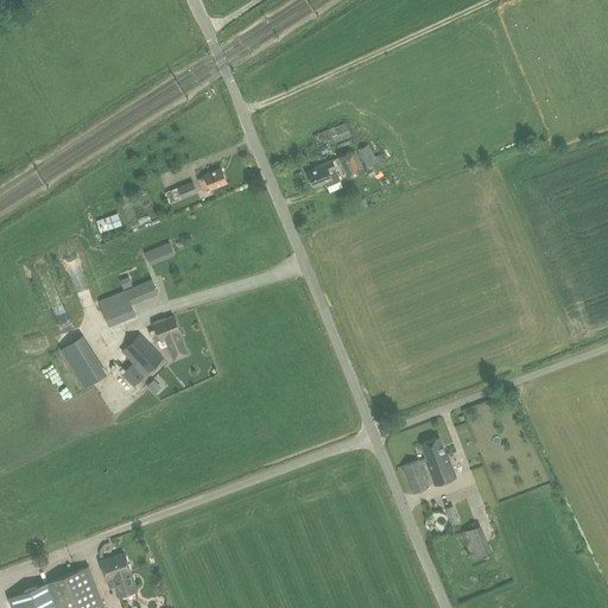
[(334,127),(314,135),(317,145),(333,139),(334,143),(352,135),(350,132),(346,122),(335,127),(334,127)]
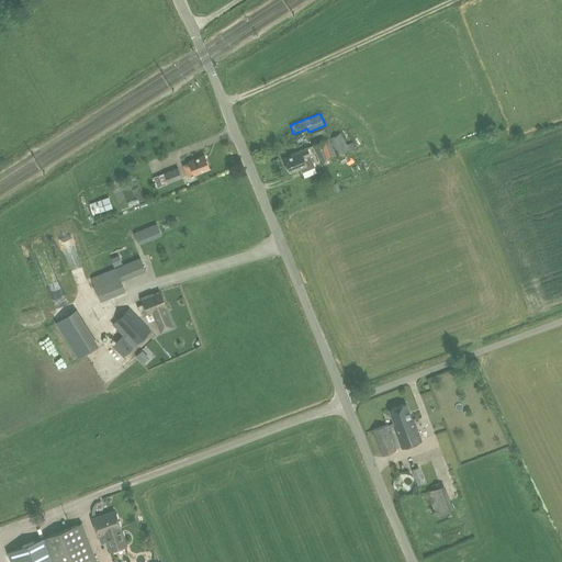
[(330,137),(338,155),(349,150),(347,145),(341,133),(330,137)]
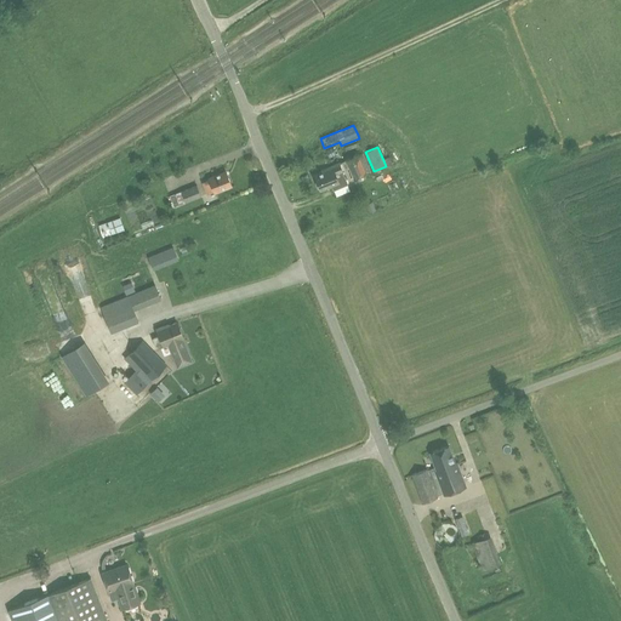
[(336,154),(332,148),(326,151),(329,158),(336,154)]
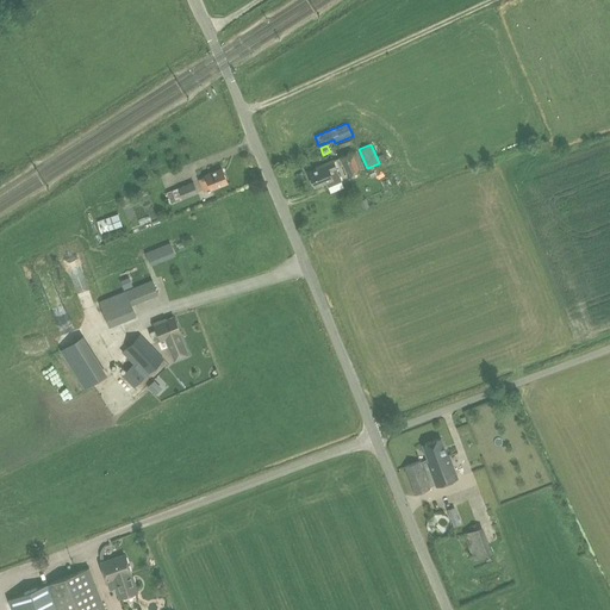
[(343,166),(347,176),(366,169),(358,150),(338,157),(340,159),(343,166)]
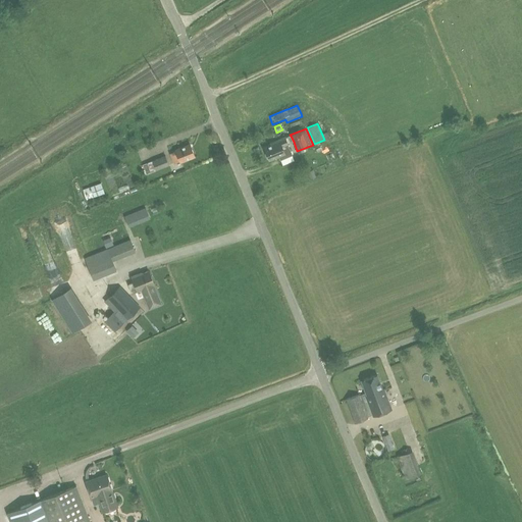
[(270,144),(264,147),(270,159),(278,156),(280,159),(292,155),(288,143),(289,143),(286,137),(285,136),(278,139),(279,140),(270,143),(270,144)]
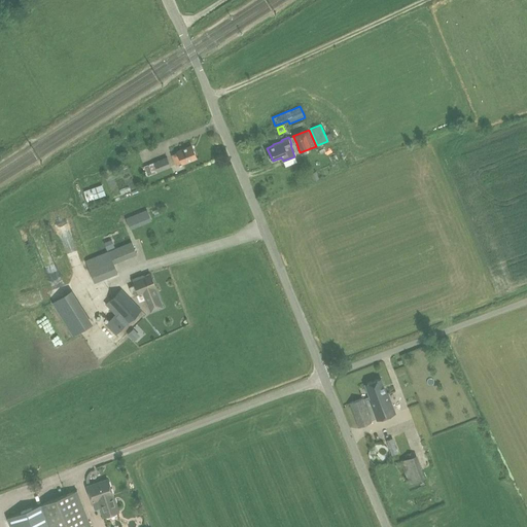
[(178,152),(172,155),(176,166),(182,163),(182,164),(197,157),(191,146),(177,151),(178,152)]
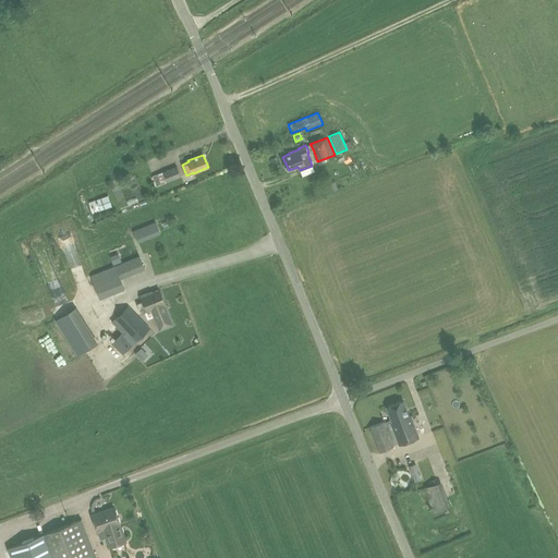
[(177,167),(162,172),(167,181),(167,182),(181,177),(177,167)]
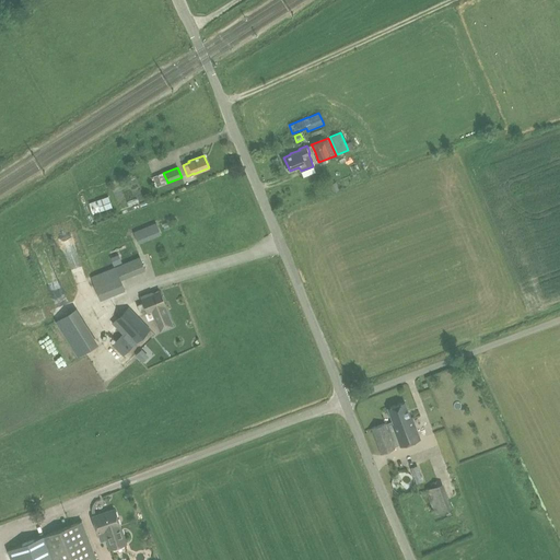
[(97,200),(89,203),(93,214),(112,208),(108,197),(97,200)]
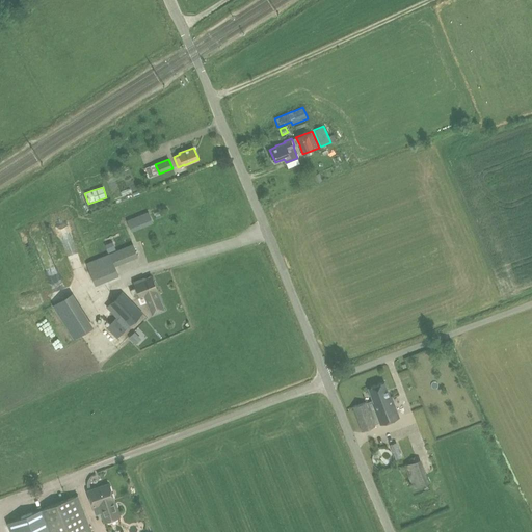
[(128,221),(132,230),(152,222),(148,213),(128,221)]
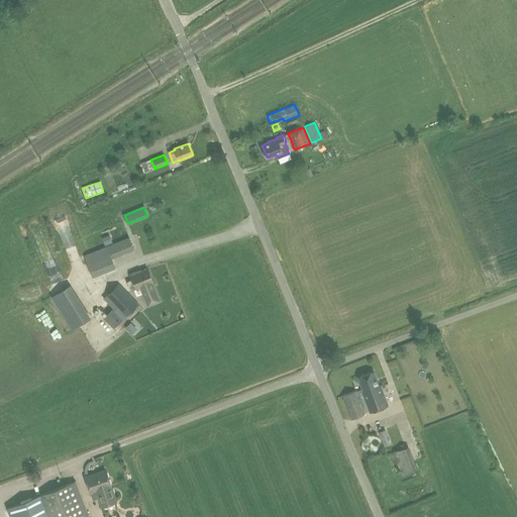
[(109,235),(102,238),(105,246),(112,243),(109,235)]
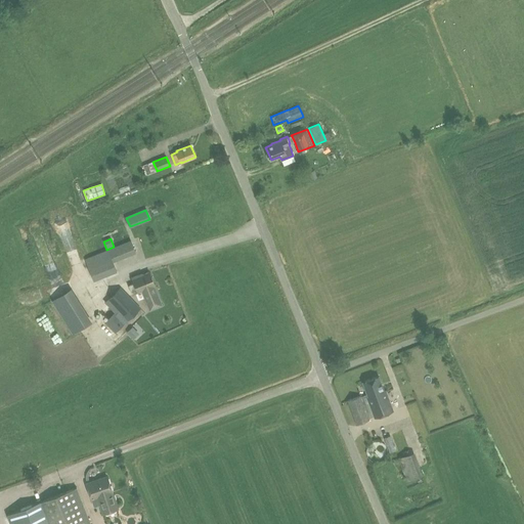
[(108,250),(85,259),(94,280),(117,271),(113,260),(121,257),(135,252),(131,242),(108,250)]
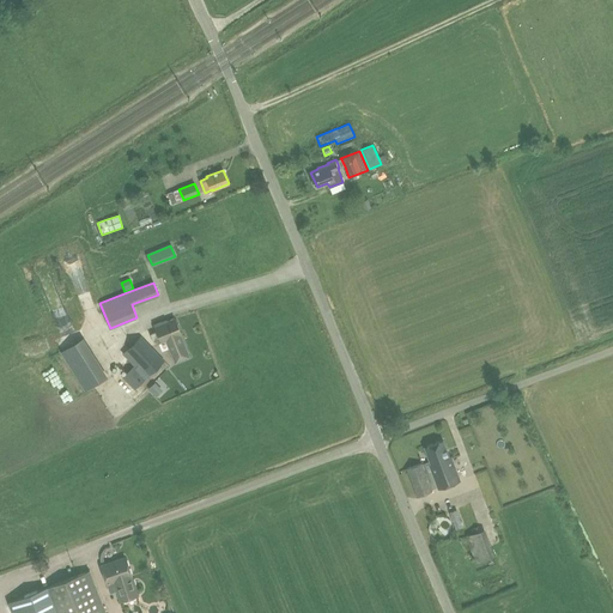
[(151,334),(156,345),(167,340),(176,363),(189,358),(181,335),(182,334),(175,319),(163,323),(163,322),(156,325),(158,332),(151,334)]
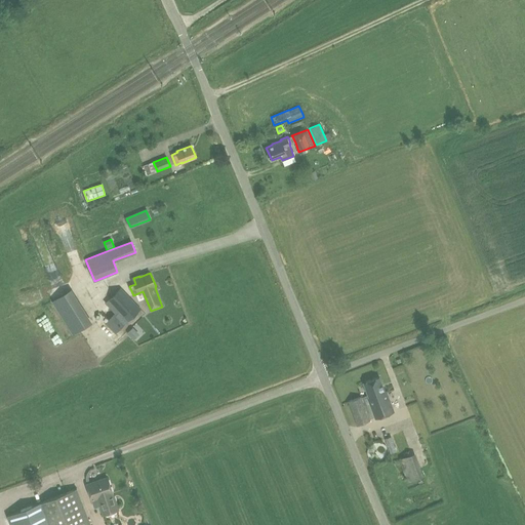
[(105,322),(115,333),(142,309),(120,287),(107,300),(119,313),(117,315),(115,313),(105,322)]
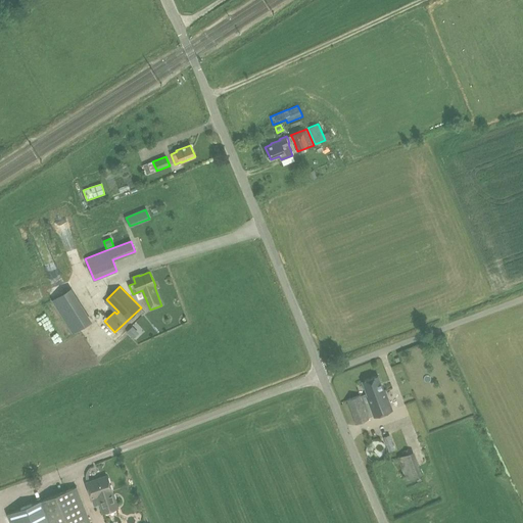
[(52,302),(73,335),(90,324),(68,291),(52,302)]
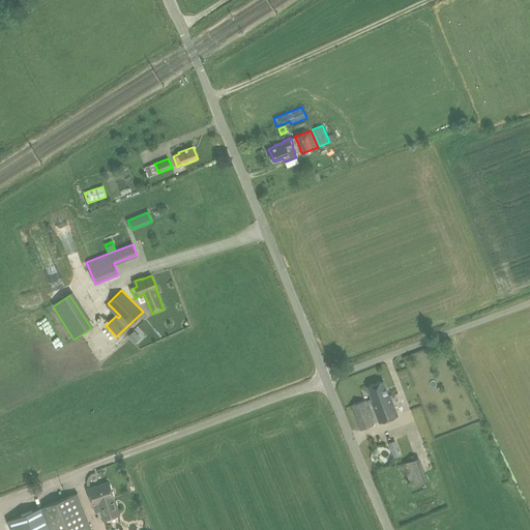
[(134,331),(127,336),(135,344),(140,337),(134,331)]
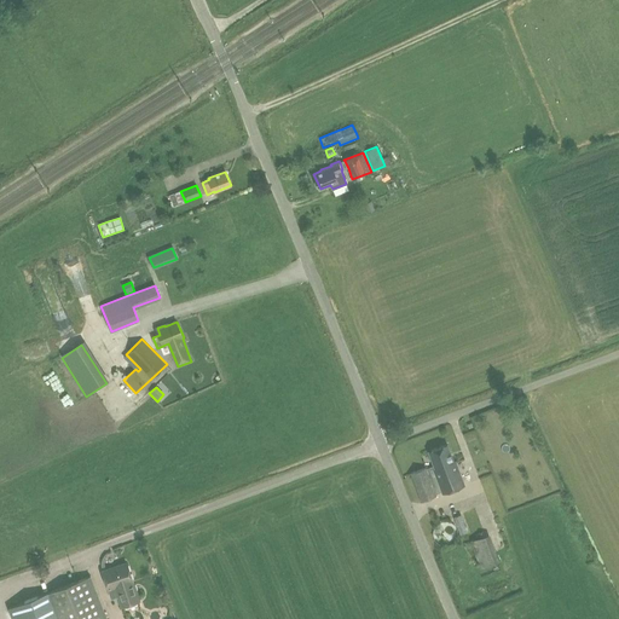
[(428,451),(433,466),(434,468),(453,462),(447,444),(428,451)]
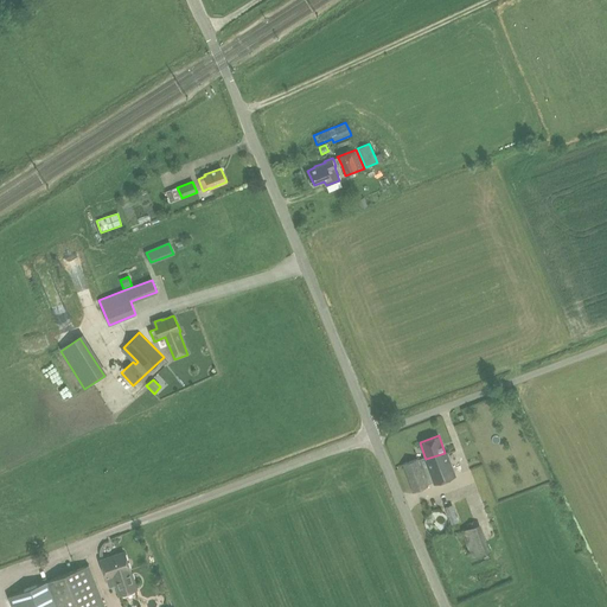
[(426,459),(425,457),(419,459),(417,458),(402,464),(413,492),(428,486),(426,478),(430,475),(433,484),(455,475),(447,452),(445,453),(426,459)]
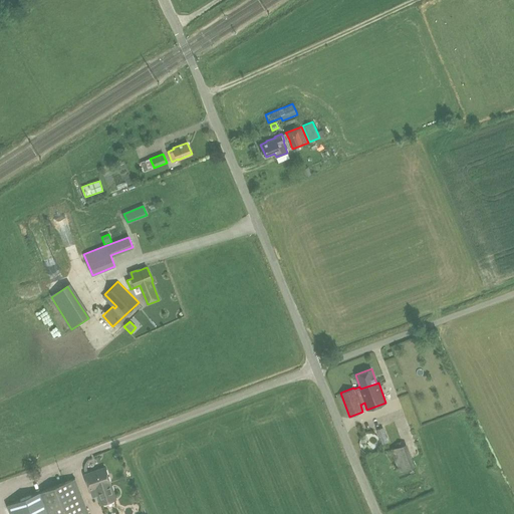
[(399,472),(411,468),(403,445),(391,450),(399,472)]
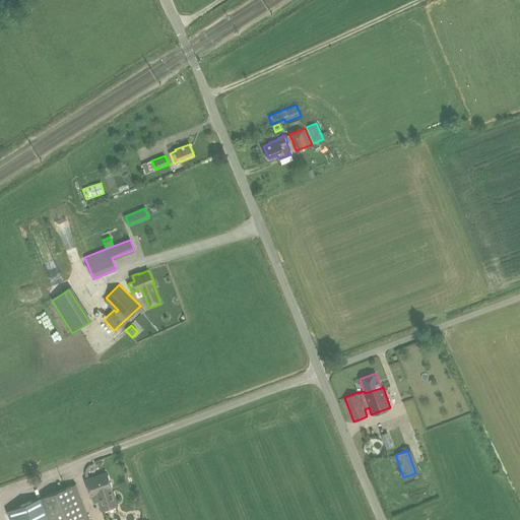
[(85,479),(91,496),(93,501),(99,499),(102,509),(117,504),(112,489),(106,472),(85,479)]
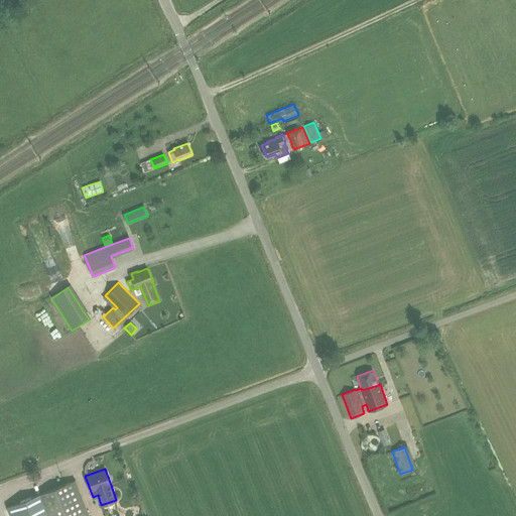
[(89,515),(76,480),(6,507),(10,515),(89,515)]
